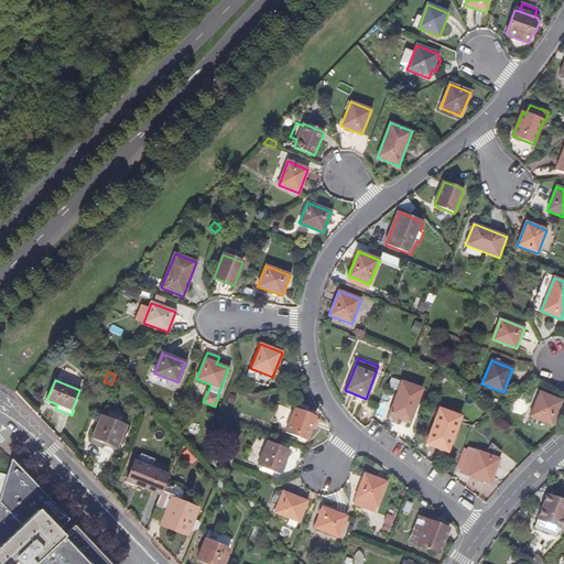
[(390,415),(410,423),(422,390),(402,382),(390,415)]
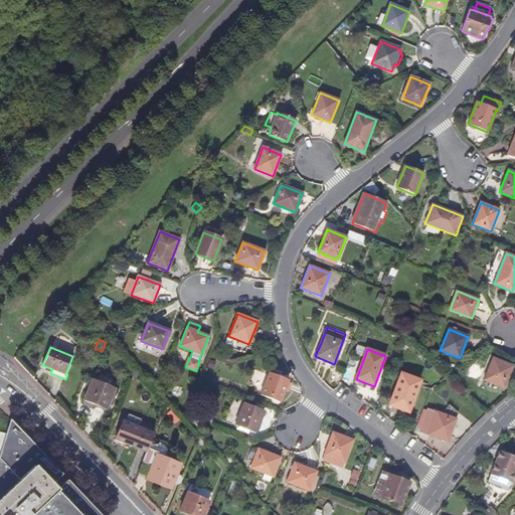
[(88,367),(91,359),(82,355),(78,363),(88,367)]
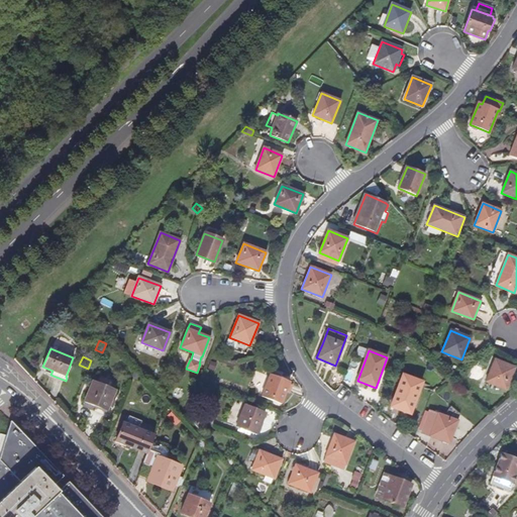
[(487,382),(506,390),(515,368),(495,359),(487,382)]
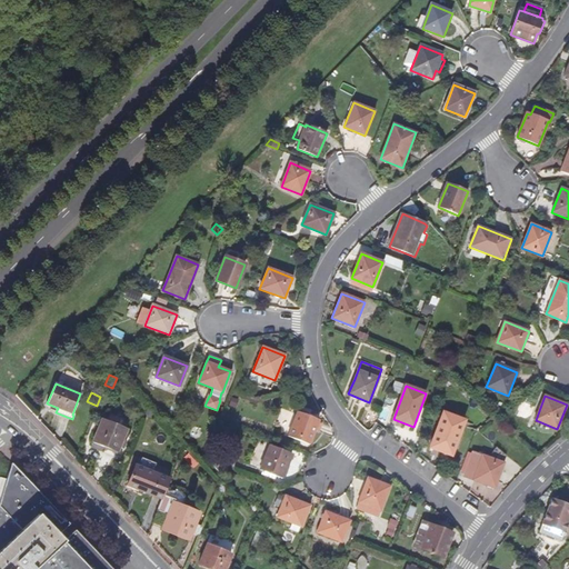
[(318,432),(322,423),(318,421),(318,420),(298,411),(288,436),(302,441),(301,445),(308,448),(315,430),(318,432)]
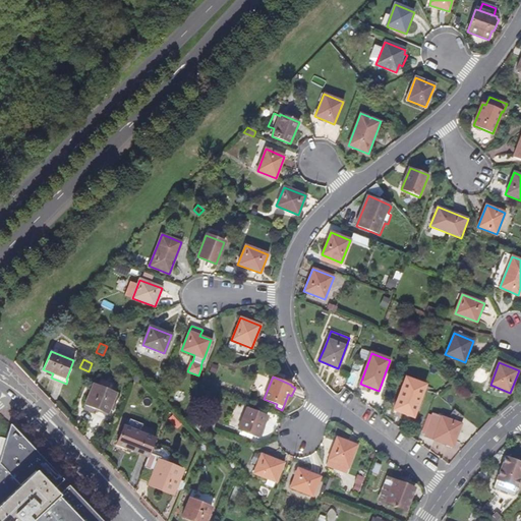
[(394,409),(413,416),(421,394),(416,393),(418,385),(405,380),(394,409)]
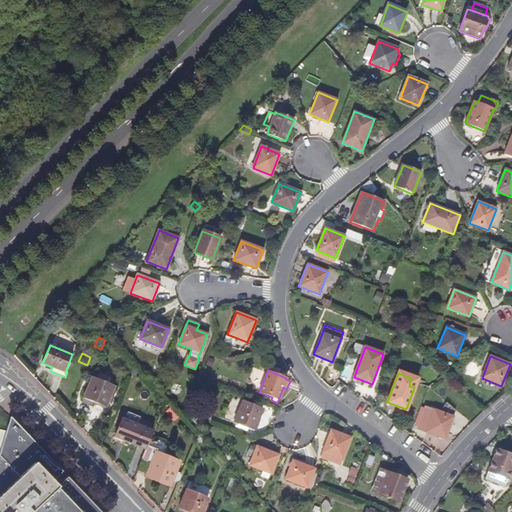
[(84,398),(106,407),(114,387),(92,378),(84,398)]
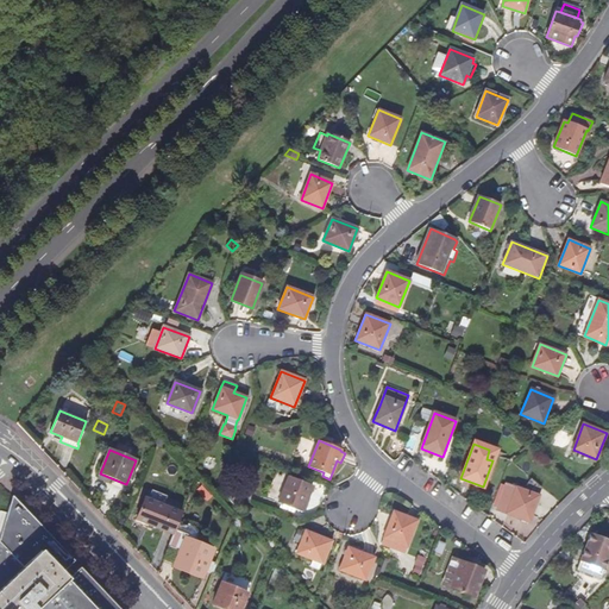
[(295,509),(301,513),(312,487),(288,477),(278,503),(282,504),(281,508),(294,513),(295,509)]
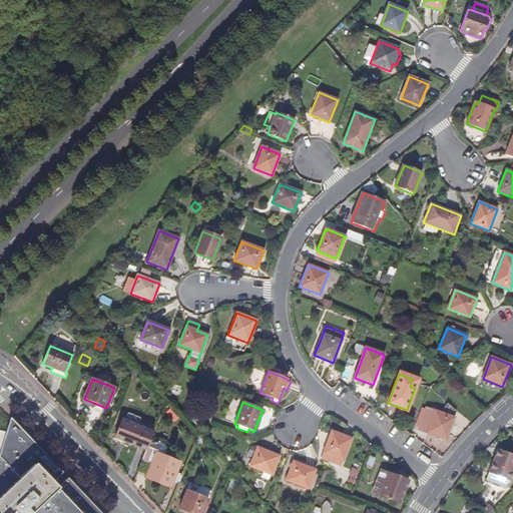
[(428,433),(446,440),(454,419),(436,412),(428,433)]
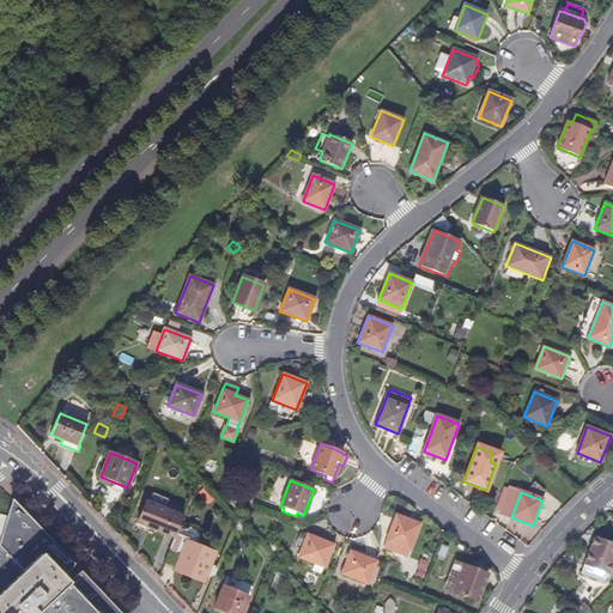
[(121,612),(82,571),(76,577),(68,570),(76,564),(13,498),(0,544),(0,612),(121,612)]
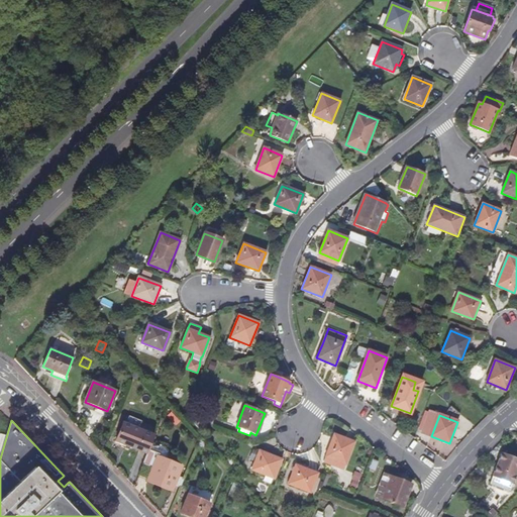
[(147,453),(148,450),(154,436),(123,423),(116,440),(120,442),(119,446),(126,449),(126,448),(129,449),(131,446),(147,453)]
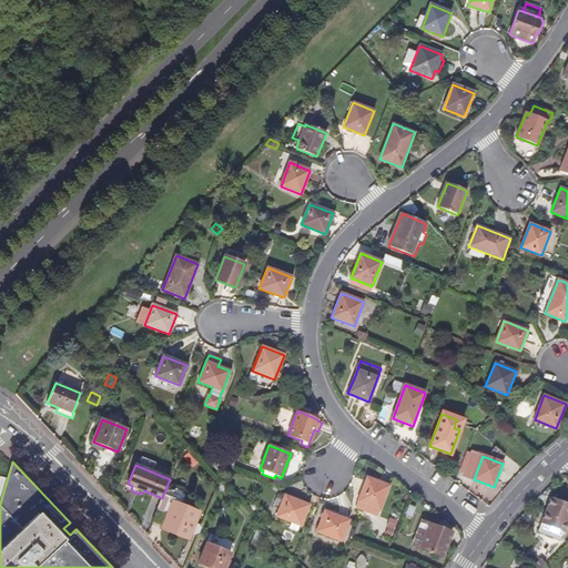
[(355,507),(377,515),(389,485),(367,477),(361,493),(355,507)]
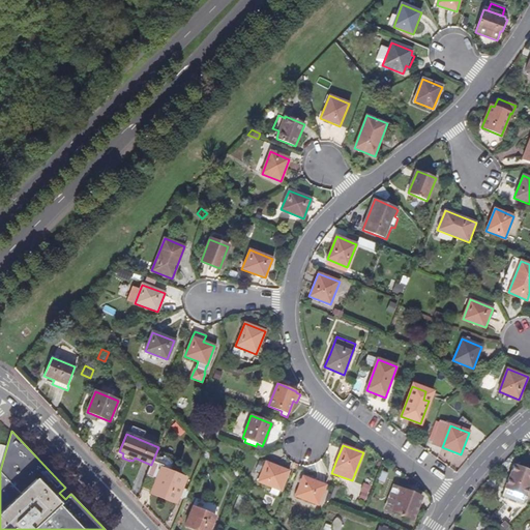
[(175,475),(176,473),(169,470),(168,472),(157,468),(158,466),(158,464),(152,462),(151,465),(147,475),(157,478),(152,492),(177,502),(185,479),(175,475)]
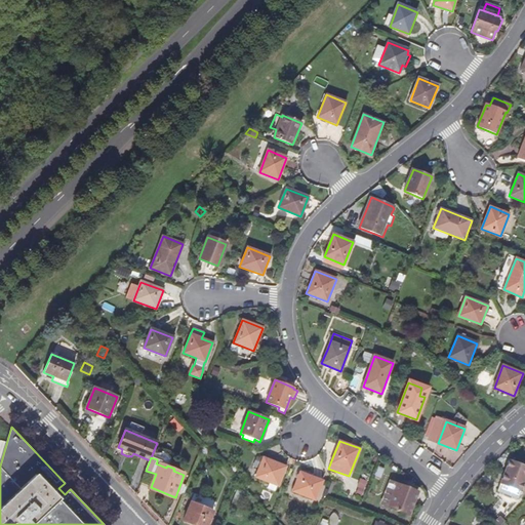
[(267,488),(275,491),(277,485),(279,486),(286,467),(264,457),(263,459),(258,458),(255,466),(259,468),(256,477),(269,482),(267,488)]
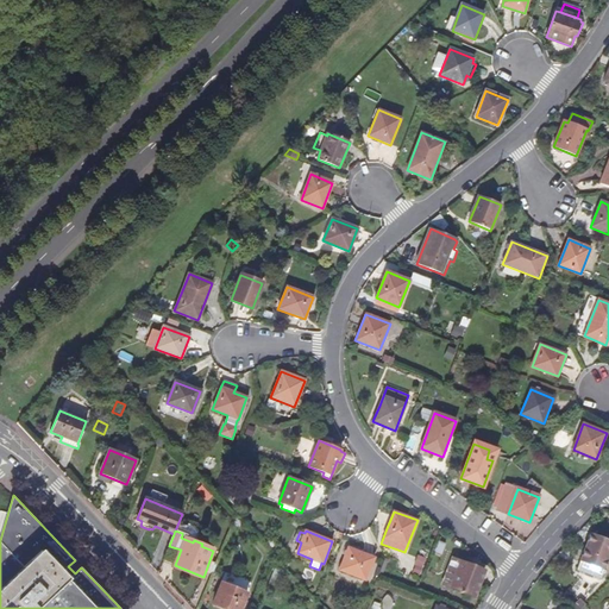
[(594,576),(601,578),(608,556),(608,540),(591,534),(577,569),(585,572),(584,575),(592,577),(594,576)]
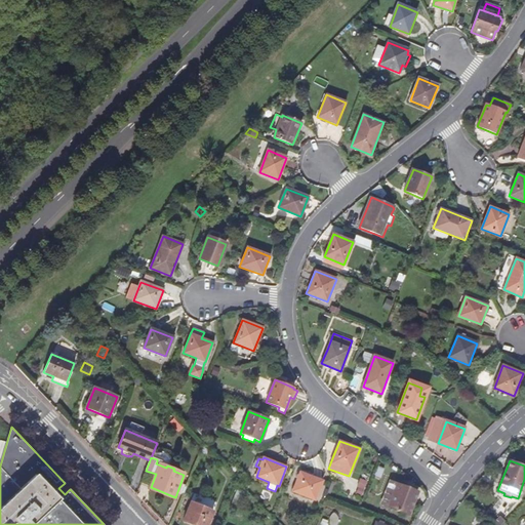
[(292,491),(315,500),(322,481),(299,472),(292,491)]
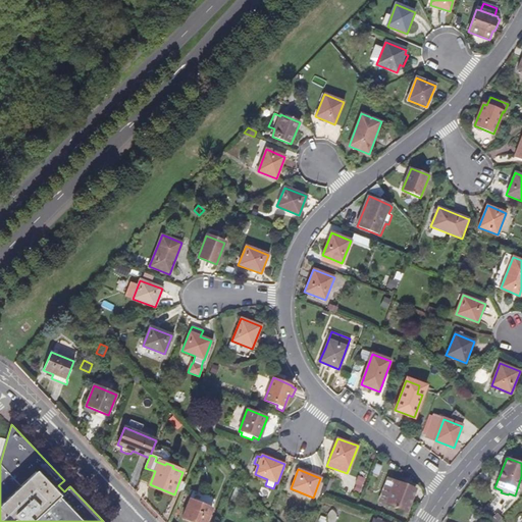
[(379,502),(387,505),(396,481),(387,478),(379,502)]
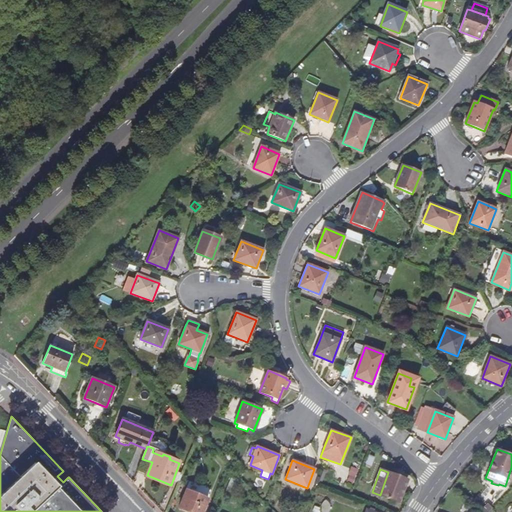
[(380,495),(399,502),(407,480),(388,472),(380,495)]
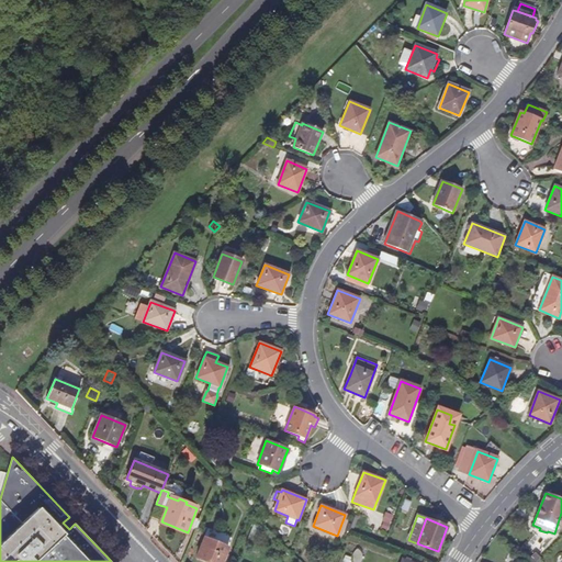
[(254,524),(247,538),(255,541),(260,526),(254,524)]
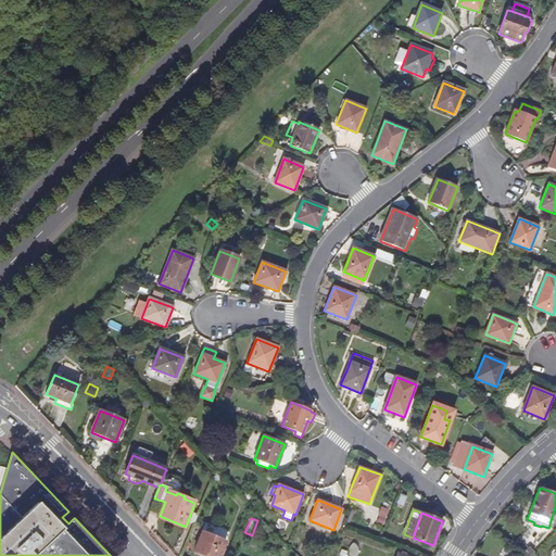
[(194,552),(204,555),(219,555),(226,542),(202,532),(194,552)]
